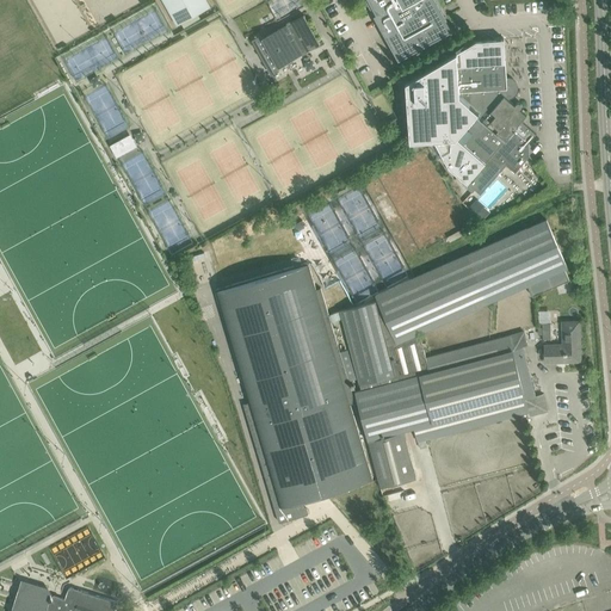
[(162,0),(177,25),(211,7),(207,0),(162,0)]
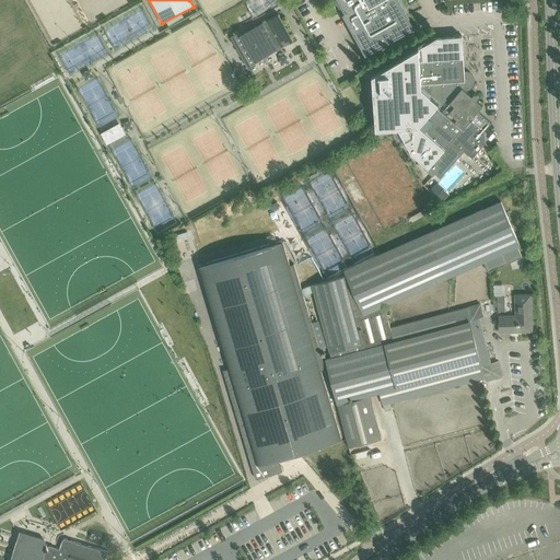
[(251,0),(246,2),(251,13),(276,4),(273,0),(251,0)]
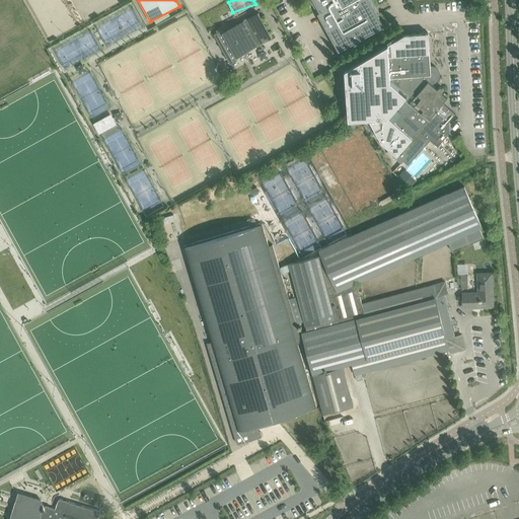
[(310,0),(339,51),(384,25),(370,0),(310,0)]
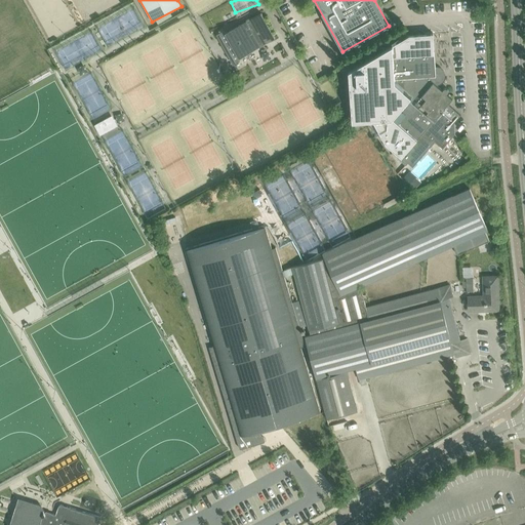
[(259,13),(241,24),(225,33),(239,58),(274,40),(272,36),(264,22),(259,13)]
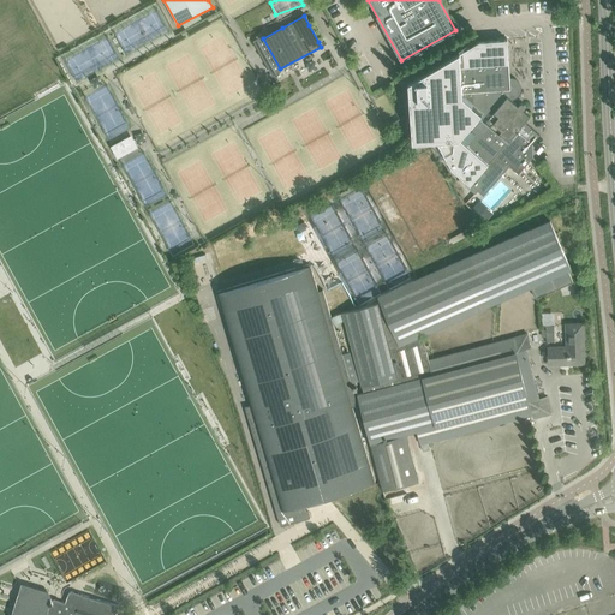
[(479,41),(408,83),(412,142),(437,141),(452,168),(469,184),(471,185),(469,189),(475,193),(477,191),(483,196),(508,166),(518,174),(533,156),(532,144),(539,135),(525,121),(530,115),(523,109),(525,108),(525,107),(525,106),(525,105),(524,103),(523,102),(521,102),(521,103),(520,103),(518,106),(512,100),(513,99),(515,99),(517,97),(518,96),(519,96),(520,94),(521,91),(521,90),(521,88),(521,87),(520,84),(520,83),(519,82),(518,81),(517,81),(515,79),(514,78),(512,78),(509,78),(507,39),(479,41)]
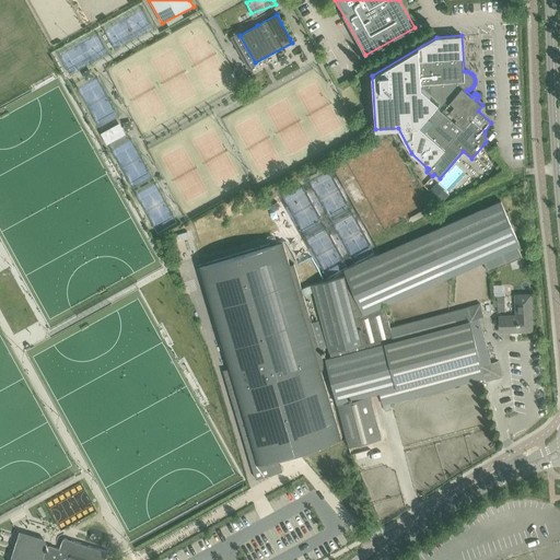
[(101,61),(96,63),(100,71),(105,69),(101,61)]
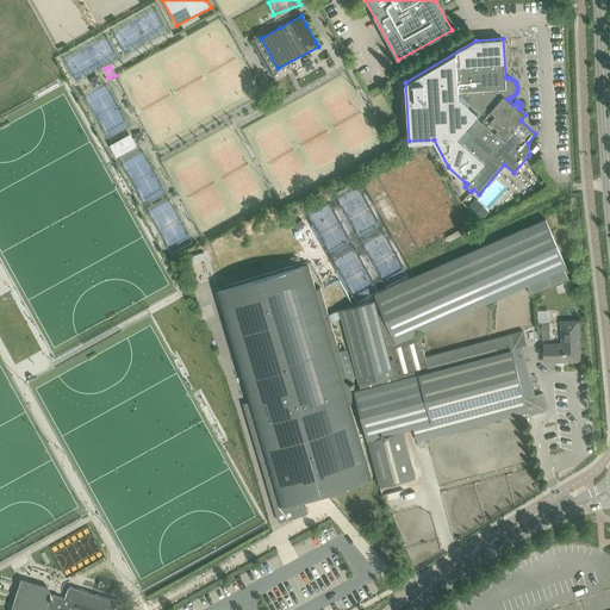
[(114,155),(136,147),(130,134),(110,143),(114,155)]
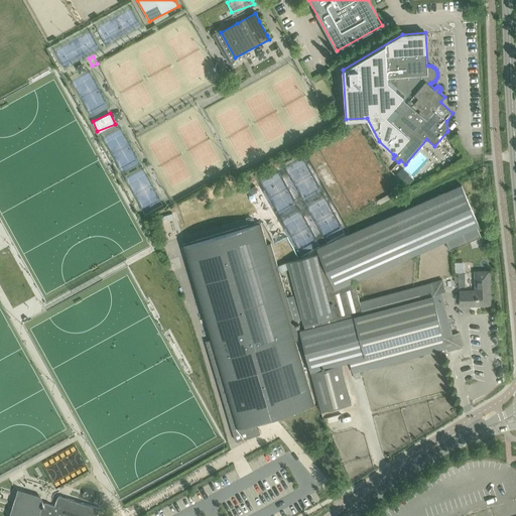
[(442,167),(447,164),(444,158),(438,162),(442,167)]
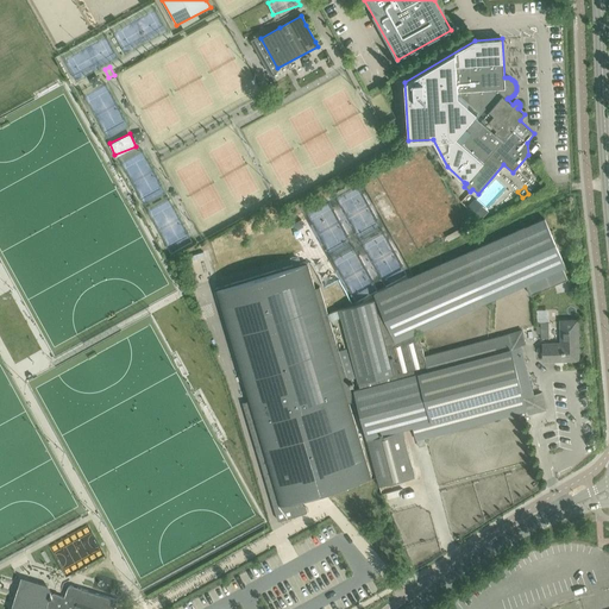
[(489,211),(476,199),(465,211),(477,223),(489,211)]
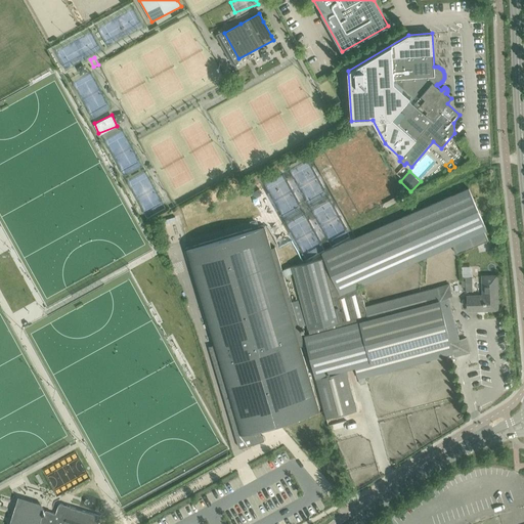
[(324,258),(291,266),(307,330),(320,326),(322,334),(304,338),(314,378),(315,378),(324,416),(325,419),(357,410),(346,370),(346,369),(355,367),(355,368),(358,379),(453,353),(454,357),(470,353),(466,338),(459,340),(455,330),(448,298),(451,297),(448,285),(436,288),(364,306),(360,287),(452,246),(456,254),(488,241),(484,231),(487,230),(469,188),(404,217),(322,253),(324,258)]
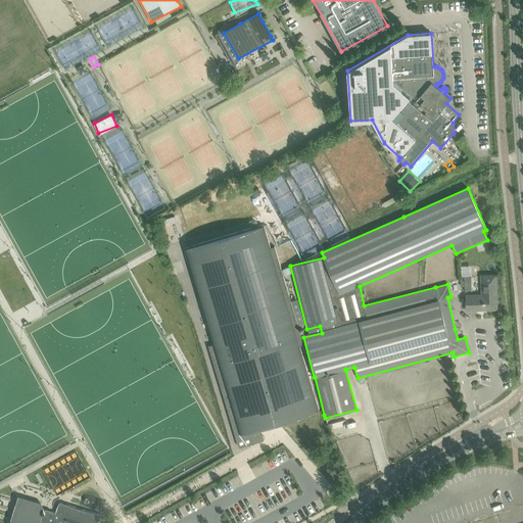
[(255,190),(245,196),(247,200),(258,194),(255,190)]
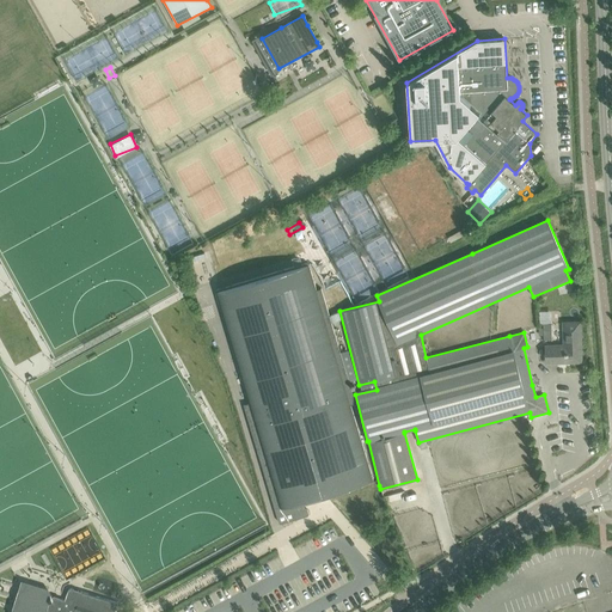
[(349,399),(354,398),(323,294),(318,295),(308,264),(308,263),(307,263),(306,263),(218,289),(216,289),(215,291),(215,292),(215,293),(248,401),(244,402),(243,402),(279,521),(279,522),(280,522),(281,524),(307,515),(308,515),(308,514),(308,513),(307,509),(306,508),(305,508),(304,502),(372,482),(373,482),(373,481),(373,479),(349,399)]
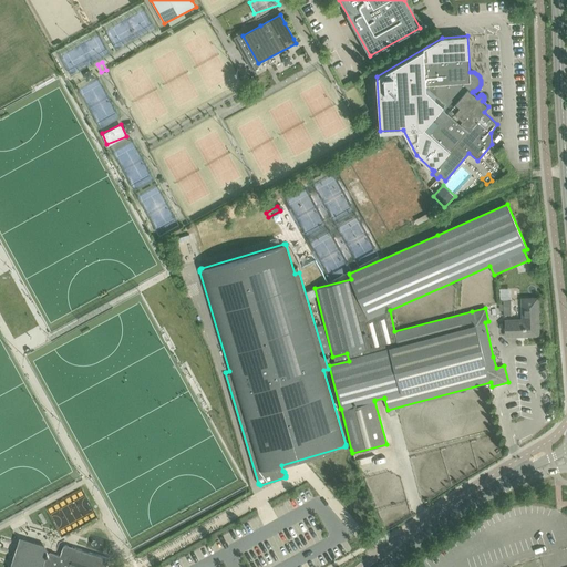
[(524,321),(504,321),(505,336),(526,334),(526,336),(536,336),(536,334),(538,334),(536,299),(523,299),(524,321)]
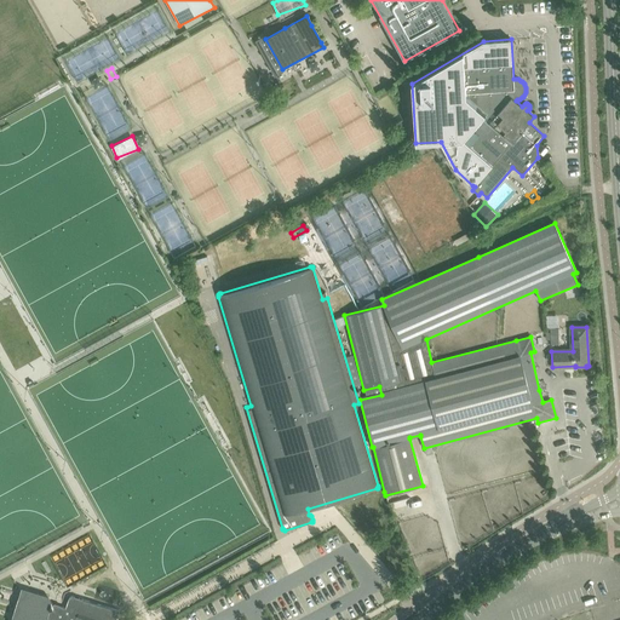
[(59,609),(53,607),(49,597),(38,593),(28,600),(24,609),(15,615),(12,619),(115,619),(119,610),(73,596),(69,598),(65,608),(62,606),(59,607),(59,609)]
